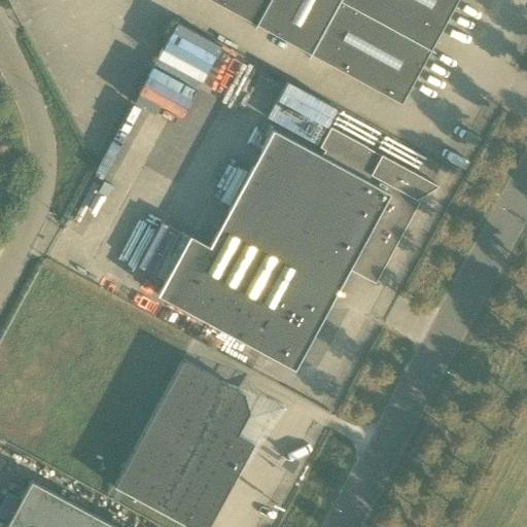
[(255,24),(268,0),(212,0),(254,23),(252,27),(253,27),(255,24)]
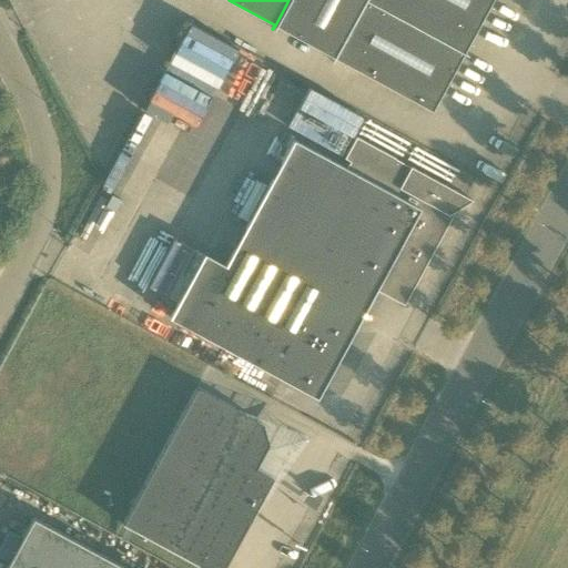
[(333,57),(363,0),(288,0),(275,26),(333,57)]
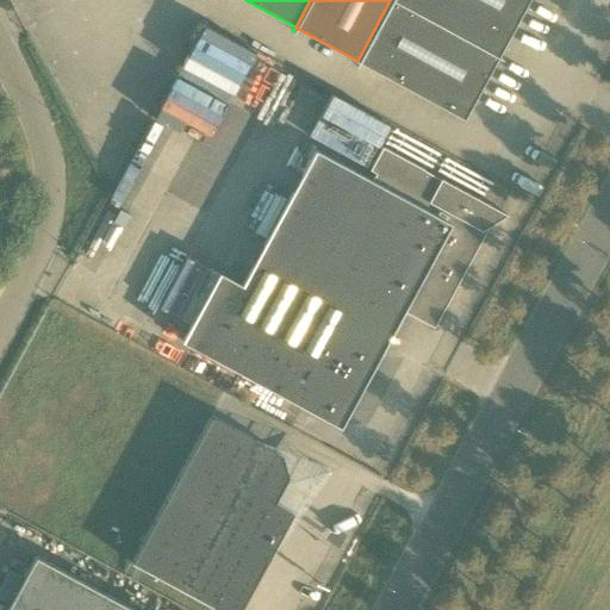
[(390,0),(358,61),(355,64),(356,66),(359,61),(464,118),(527,0),(390,0)]
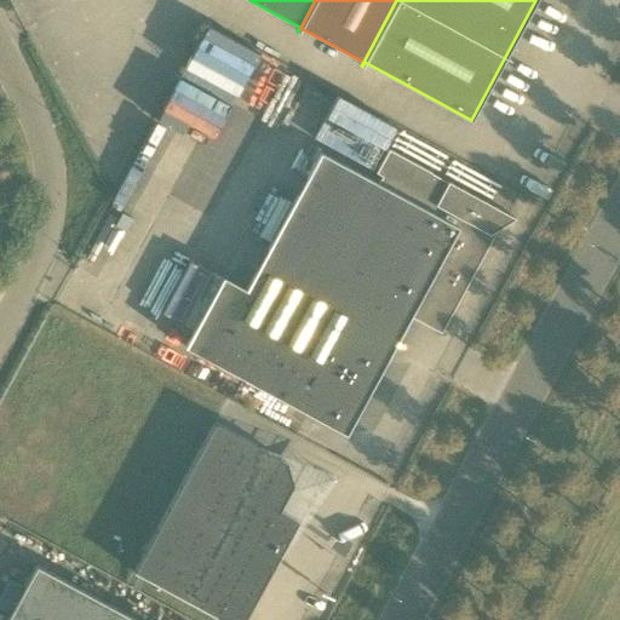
[(254,51),(200,24),(160,109),(214,136),(254,51)]
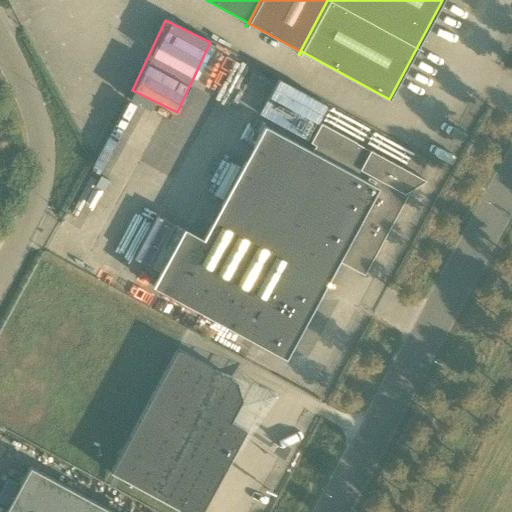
[(410,190),(425,180),(325,126),(312,151),(264,125),(202,239),(184,228),(152,286),(286,359),(322,291),(313,286),(327,259),(337,264),(338,261),(364,275),(410,190)]
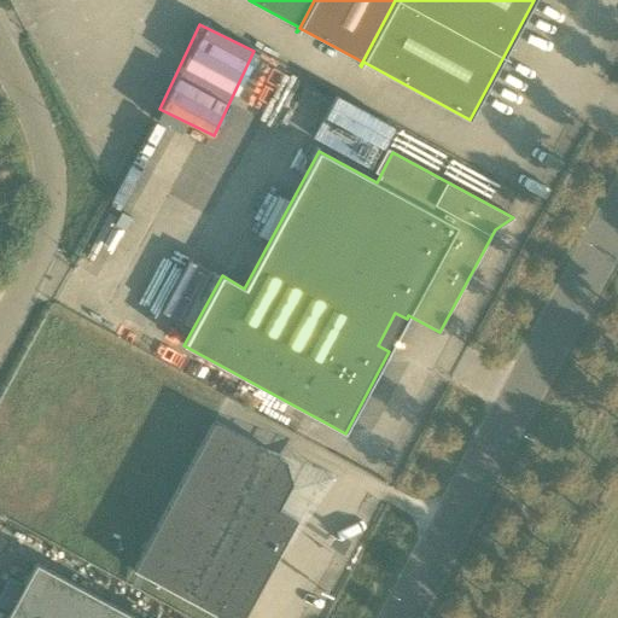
[(214,421),(133,570),(220,617),(243,617),(297,519),(278,509),(292,483),(285,460),(214,421)]
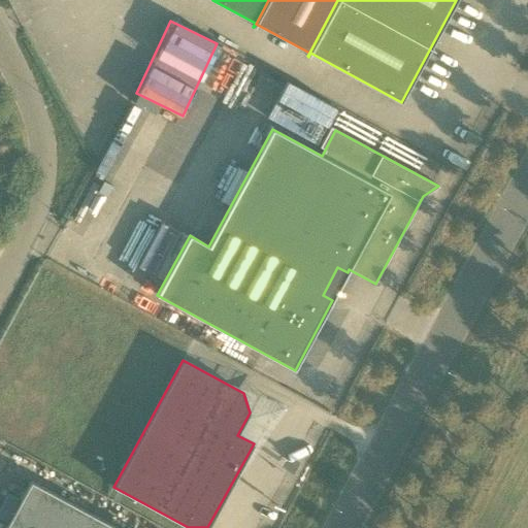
[(117,527),(30,481),(3,527),(117,527)]
